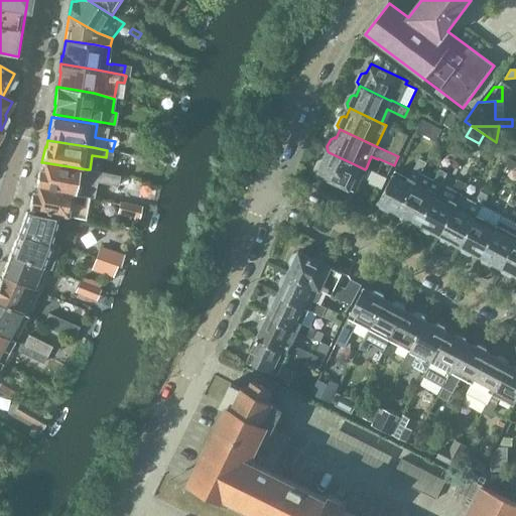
[(365,169),(329,152),(325,161),(323,160),(319,161),(316,168),(317,172),(319,172),(318,174),(357,192),(367,169),(366,168),(365,169)]
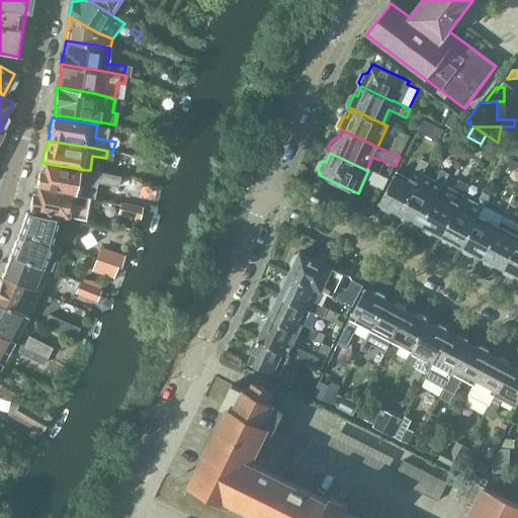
[(394,209),(401,213),(417,184),(422,173),(428,163),(421,159),(410,180),(397,173),(380,203),(382,203),(382,206),(391,210),(394,209)]
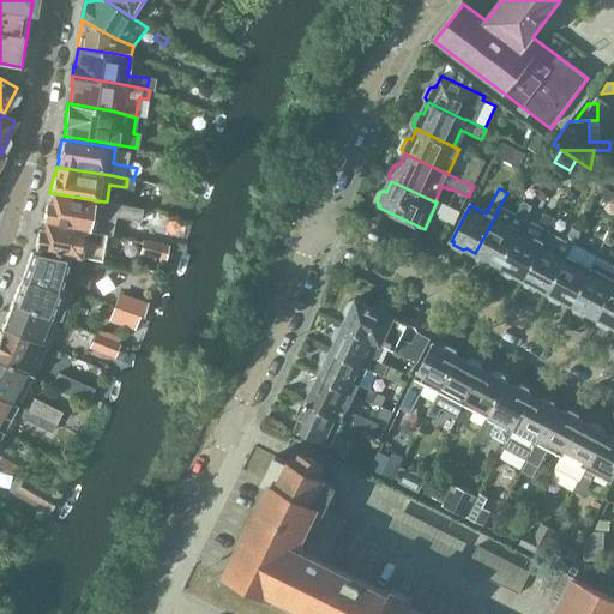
[(43,222),(95,233),(97,233),(101,214),(139,222),(142,210),(103,202),(52,193),(49,204),(46,205),(43,222)]
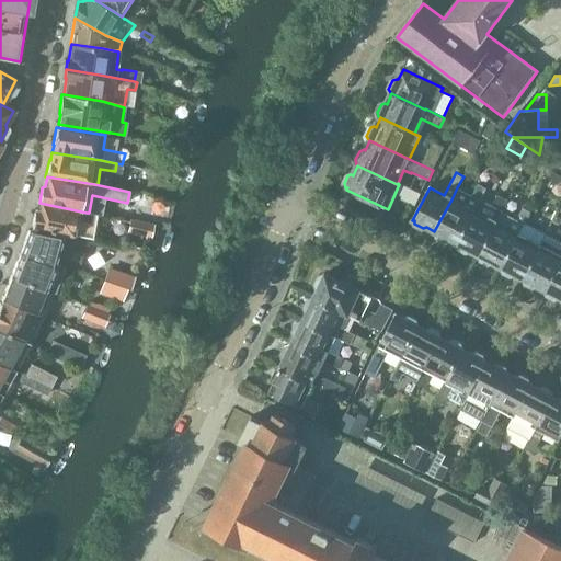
[(457,187),(451,199),(434,231),(435,232),(436,235),(445,240),(447,239),(457,243),(480,199),(485,189),(478,184),(472,195),(457,187)]
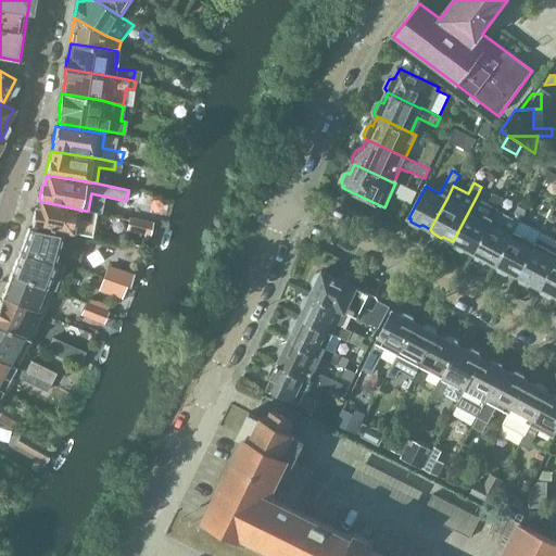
[(497,210),(476,198),(453,241),(454,244),(463,249),(466,248),(475,253),(491,220),(497,210)]
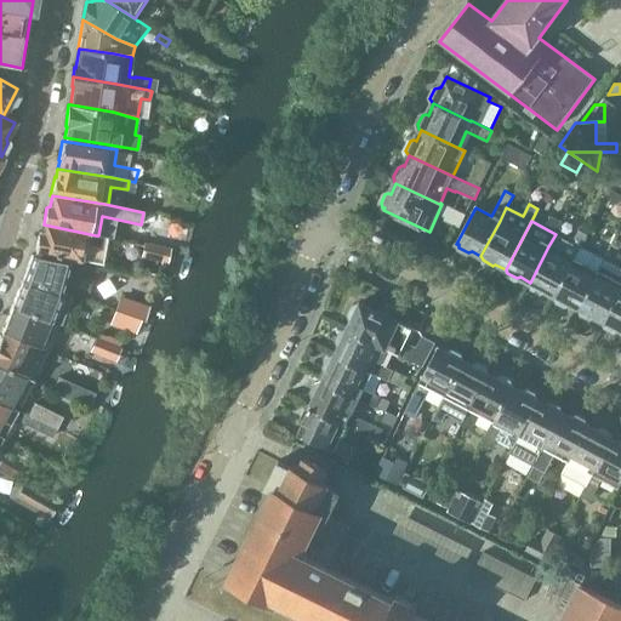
[(96,235),(44,224),(43,233),(39,235),(35,251),(90,263),(96,235)]
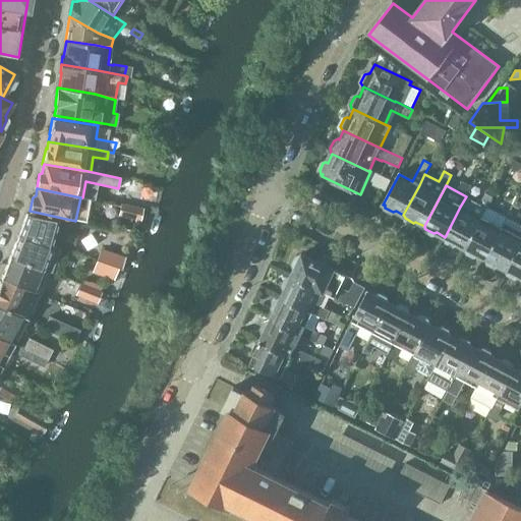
[(143,209),(121,204),(118,217),(140,221),(143,209)]
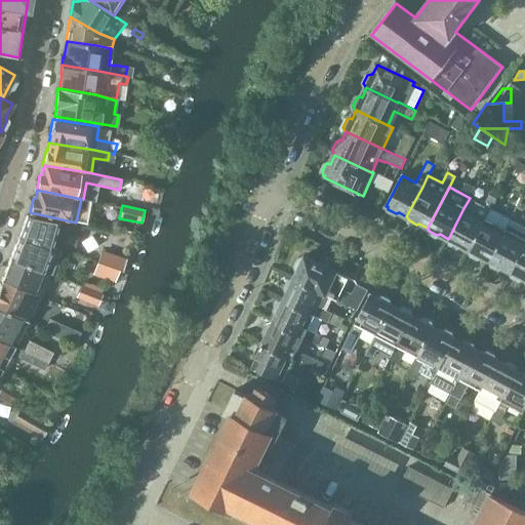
[(485,219),(463,208),(448,239),(449,239),(449,242),(457,246),(460,245),(469,249),(485,219)]
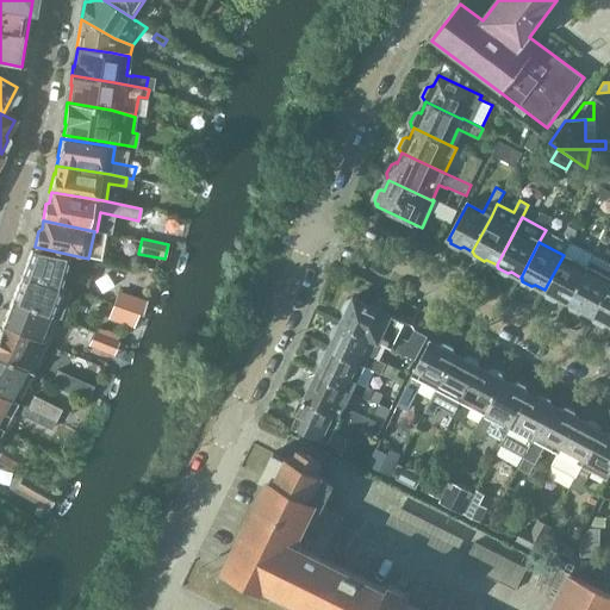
[(559,298),(568,303),(587,268),(595,255),(570,242),(564,255),(545,290),(546,291),(547,294),(556,299),(559,298)]
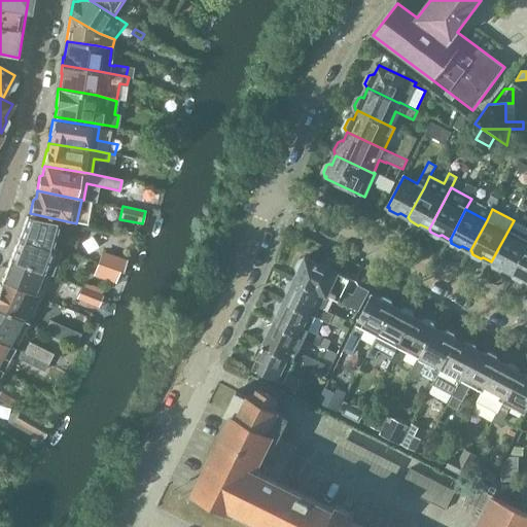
[(27,216),(21,234),(61,249),(63,249),(63,251),(80,257),(81,256),(82,257),(84,250),(81,248),(75,248),(77,239),(65,236),(68,225),(27,216)]
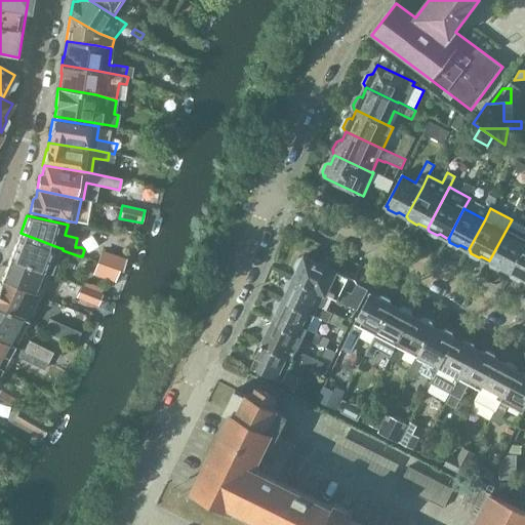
[(512,219),(506,231),(489,260),(490,260),(491,264),(499,268),(501,267),(511,272),(524,244),(524,226),(524,227),(512,219)]
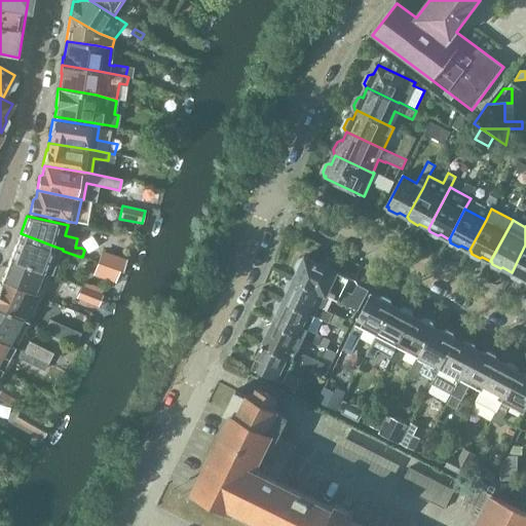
[(58,252),(19,237),(10,259),(49,274),(58,252)]
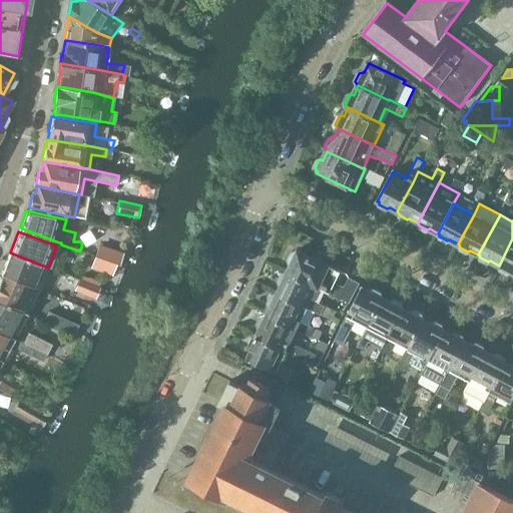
[(512,238),(499,266),(500,266),(500,269),(508,273),(511,272),(512,273),(512,238)]
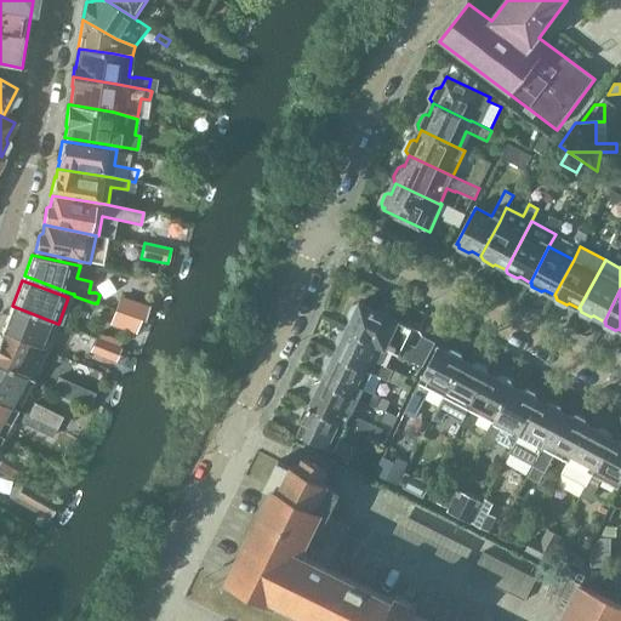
[(348,330),(393,352),(399,355),(412,328),(360,303),(359,306),(354,307),(351,315),(353,320),(348,330)]
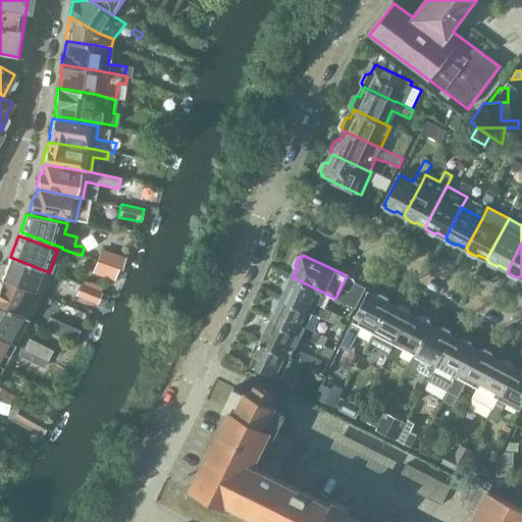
[(10,257),(2,278),(40,295),(49,272),(10,257)]
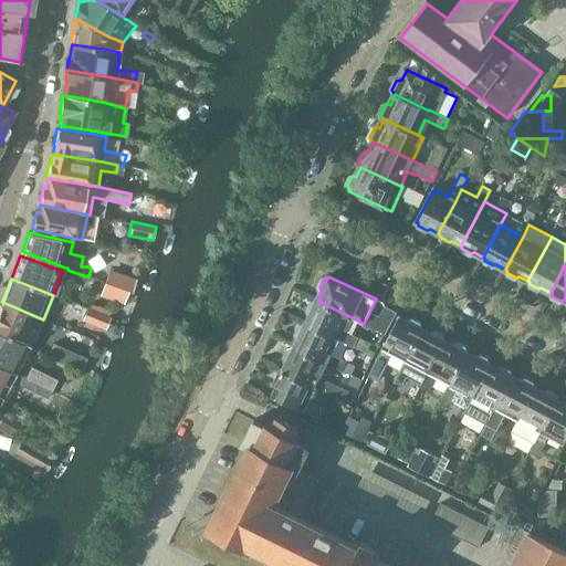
[(306,324),(347,344),(346,344),(354,348),(358,338),(350,335),(358,321),(317,301),(316,302),(312,304),(307,311),(310,316),(306,324)]
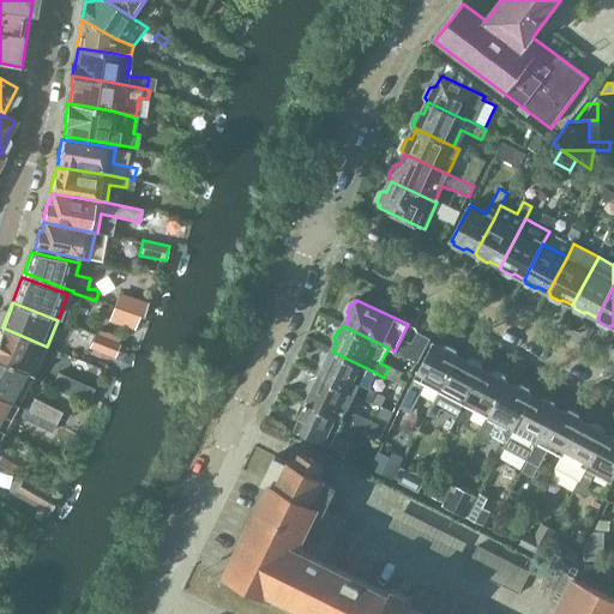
[(0,361),(32,378),(46,350),(0,331),(0,361)]
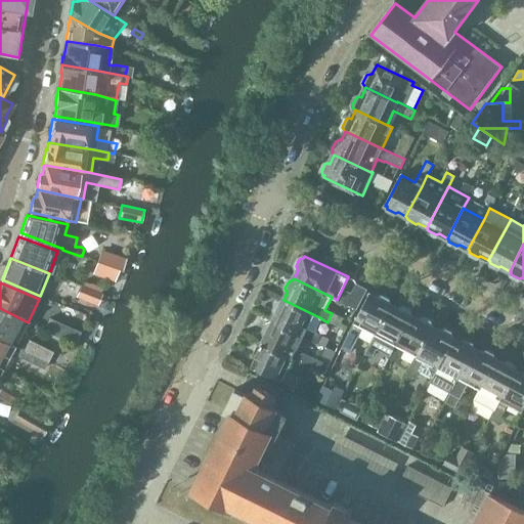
[(342,302),(357,309),(367,291),(357,285),(352,295),(347,292),(342,302)]
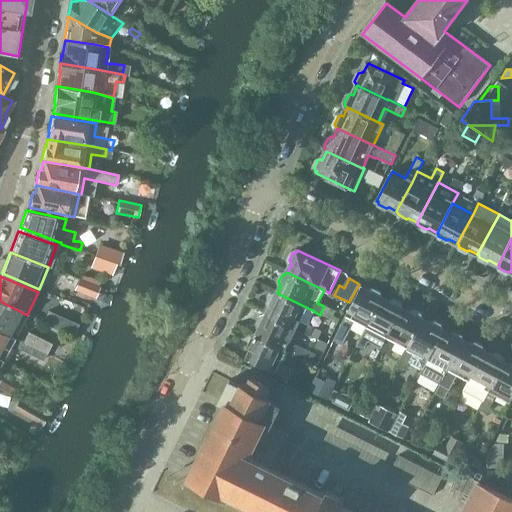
[(75,294),(48,284),(46,293),(64,299),(74,303),(75,294)]
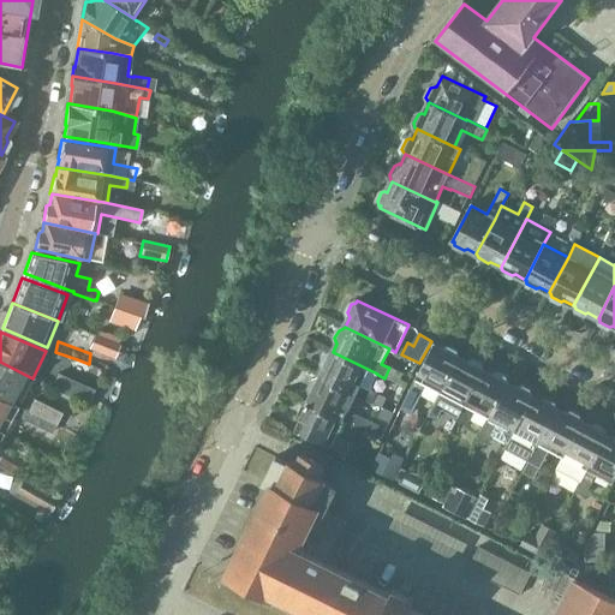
[(442,347),(434,344),(400,408),(411,415),(427,384),(441,392),(459,357),(457,352),(447,347),(442,347)]
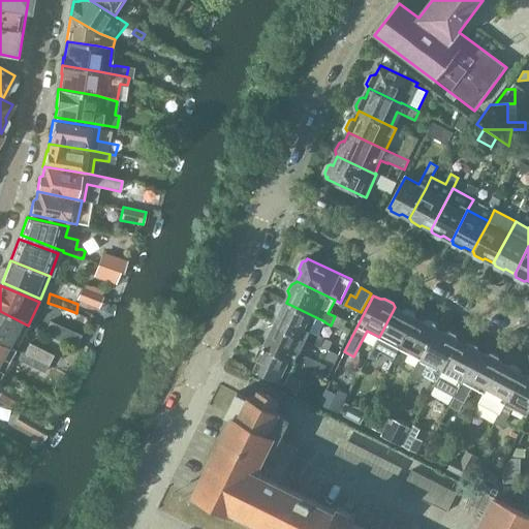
[(66,309),(48,303),(45,310),(58,314),(63,315),(66,309)]
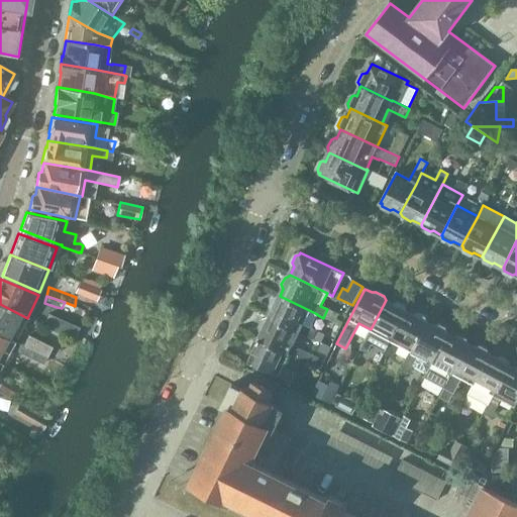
[(269,318),(299,332),(313,339),(314,337),(317,331),(310,328),(316,314),(317,314),(280,296),(279,297),(275,298),(271,305),(273,310),(269,318)]
